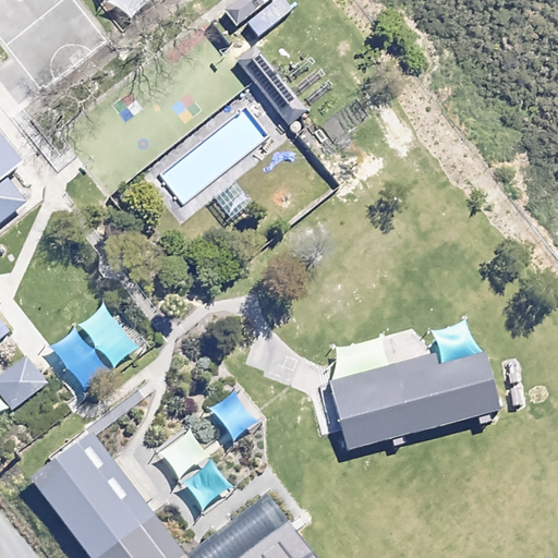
[(270,0),(234,0),(223,10),(238,27),(270,0)]
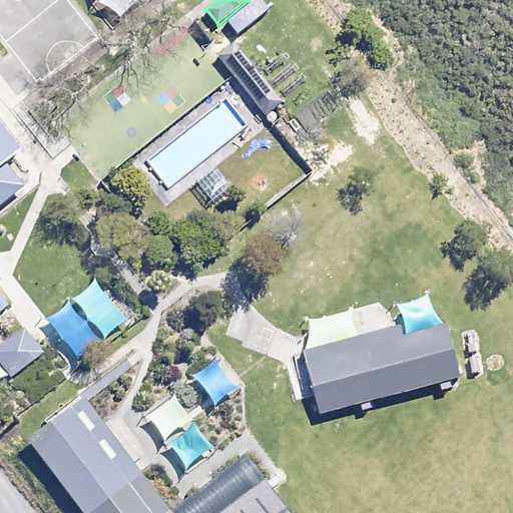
[(243,129),(223,104),(150,163),(169,187),(243,129)]
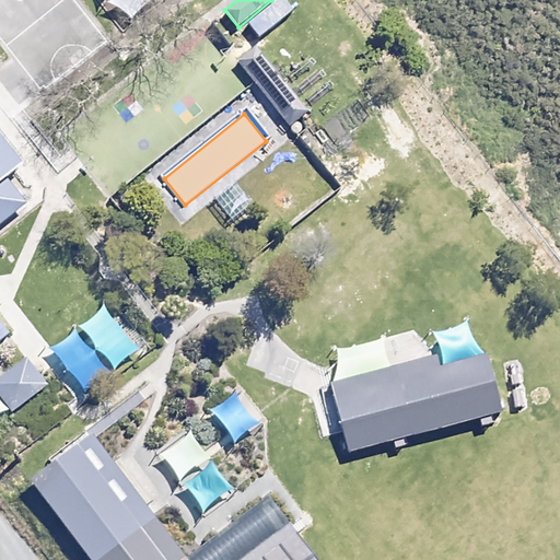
[(0,224),(26,205),(6,178),(20,166),(0,141),(0,224)]
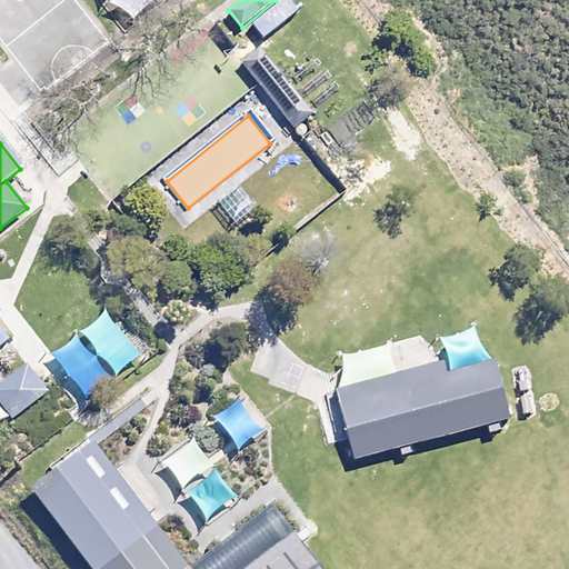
[(137,356),(103,316),(55,356),(88,396),(137,356)]
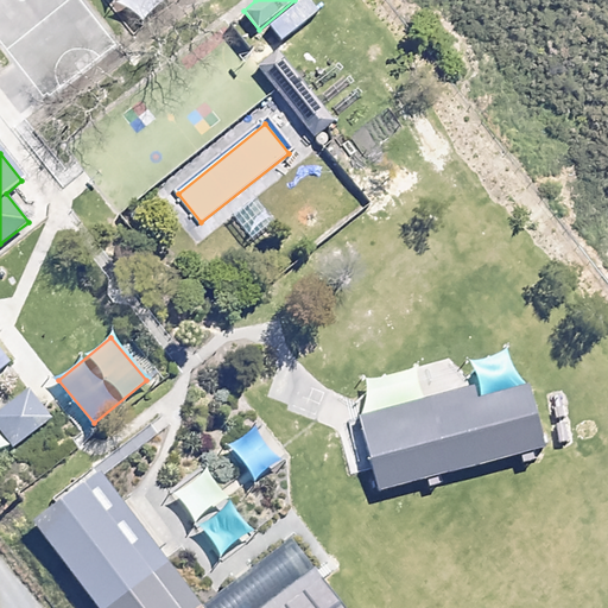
[(50,418),(14,375),(0,386),(0,429),(14,447),(50,418)]
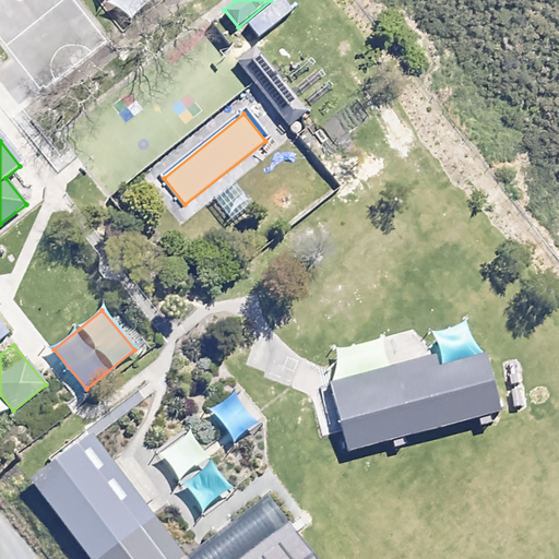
[(437,369),(433,355),(379,369),(383,383),(336,395),(351,450),(500,413),(486,357),(437,369)]
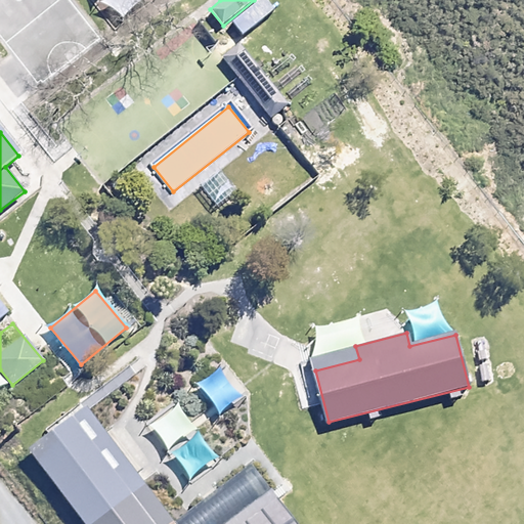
[(245,395),(224,365),(199,385),(219,413),(245,395)]
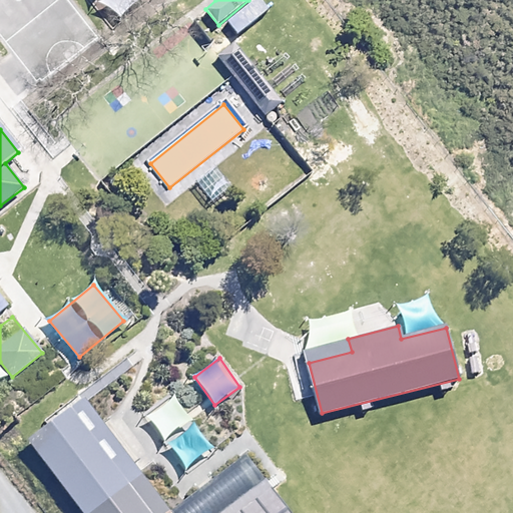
[(189,420),(171,395),(144,414),(161,439),(189,420)]
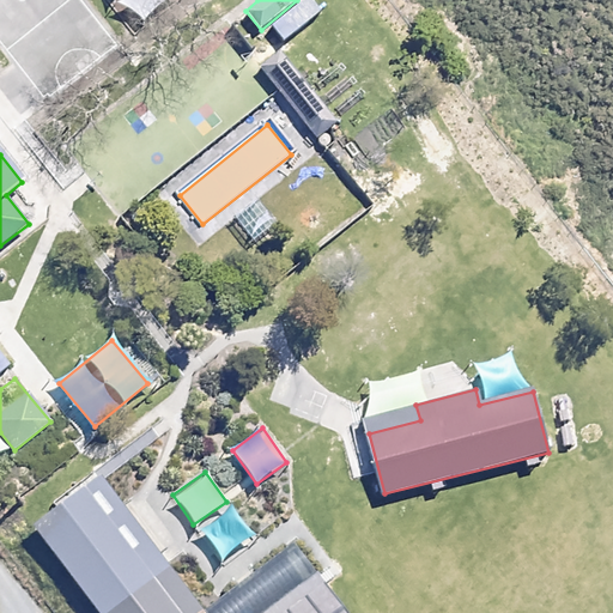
[(345,612),(296,550),(212,612),(201,612),(96,475),(32,525),(99,612),(345,612)]
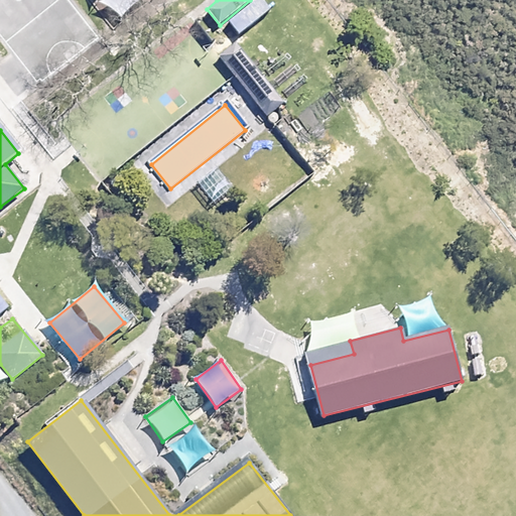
[(215,454),(195,427),(167,448),(187,475),(215,454)]
